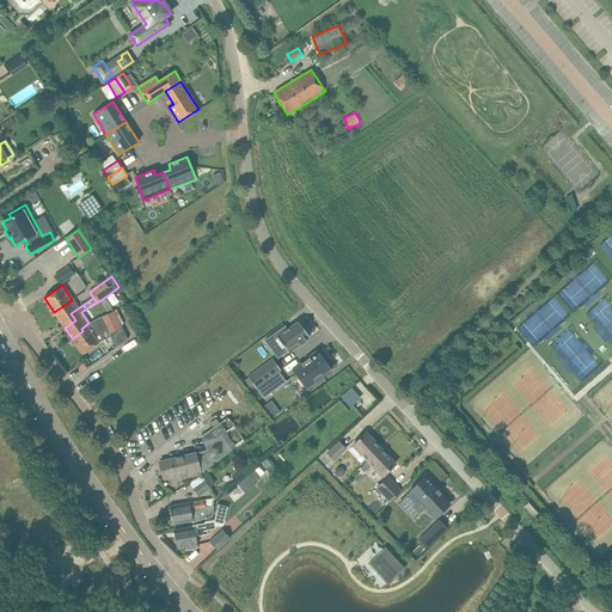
[(78,308),(72,300),(54,312),(65,328),(75,320),(71,313),(78,308)]
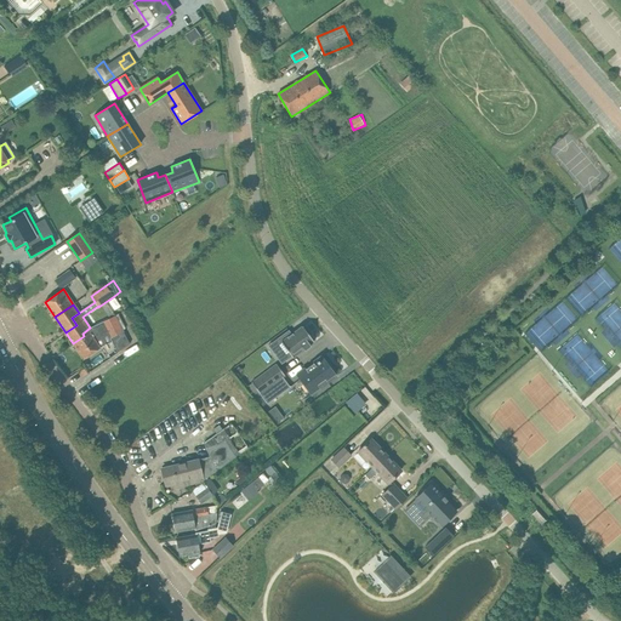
[(115,315),(90,328),(83,334),(84,336),(73,343),(84,359),(100,348),(92,337),(101,334),(103,341),(109,339),(124,331),(123,330),(126,329),(119,314),(115,315)]
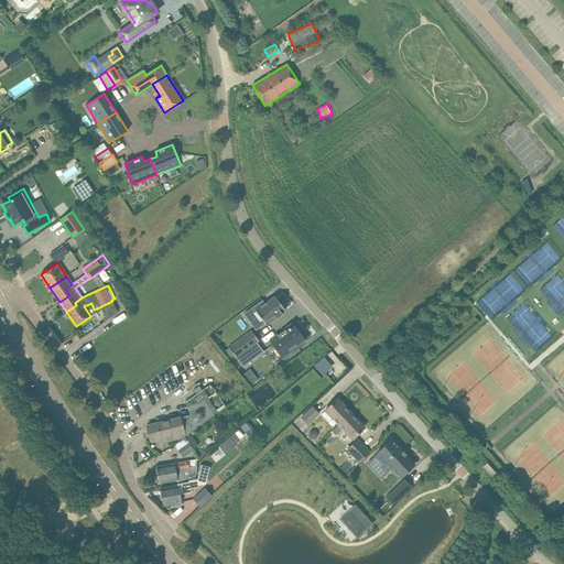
[(282,314),(281,313),(285,311),(274,296),(264,303),(262,300),(250,308),(262,325),(264,324),(266,325),(277,317),(282,314)]
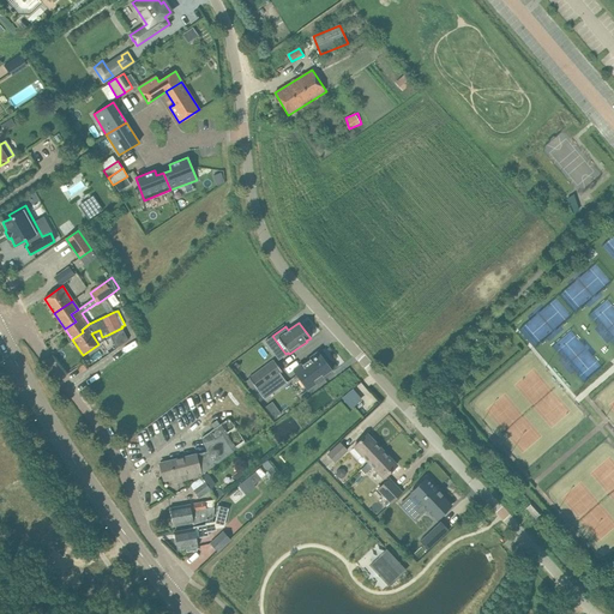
[(329,363),(323,354),(319,356),(318,353),(317,354),(311,359),(309,359),(302,365),(294,371),(308,389),(315,384),(331,372),(326,366),(329,363)]
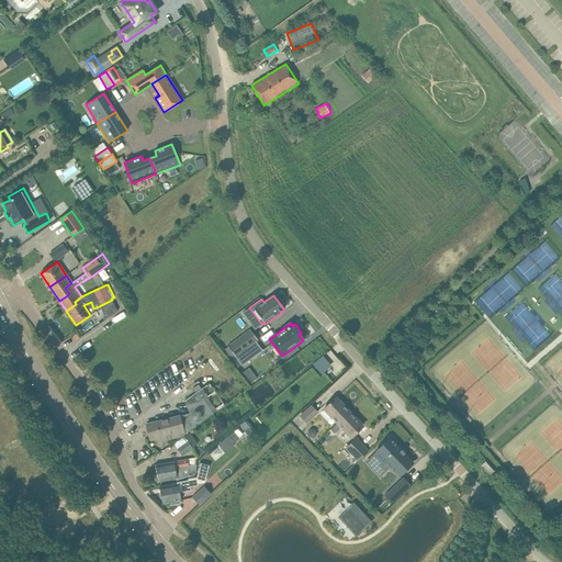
[(250,329),(227,346),(236,357),(247,348),(258,340),(250,329)]
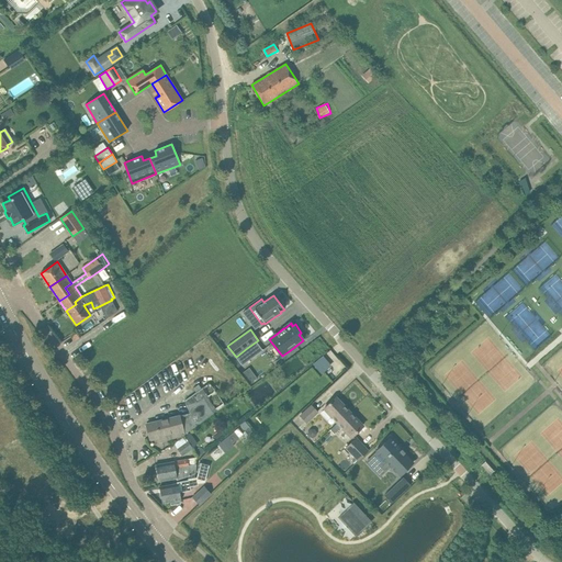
[(236,357),(243,366),(254,358),(247,348),(236,357)]
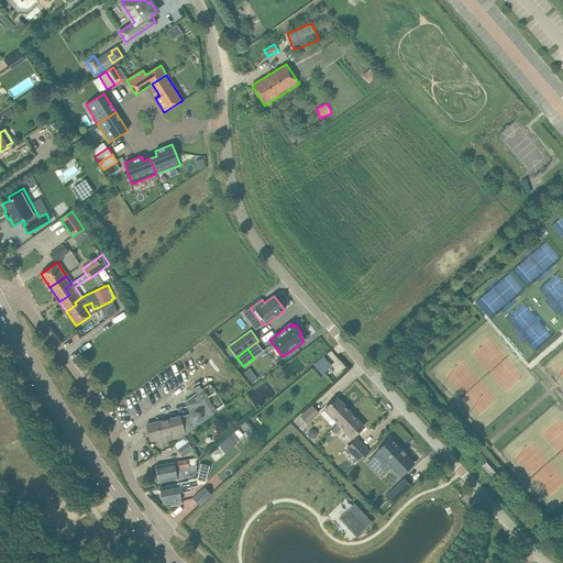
[(329,376),(343,363),(331,350),(317,363),(329,376)]
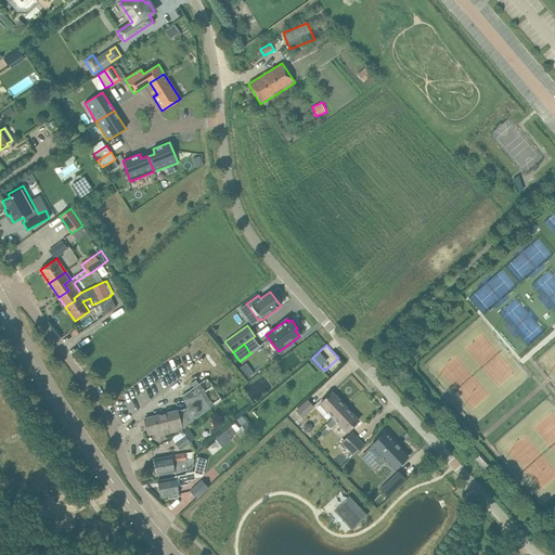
[(243,373),(247,378),(254,374),(249,369),(243,373)]
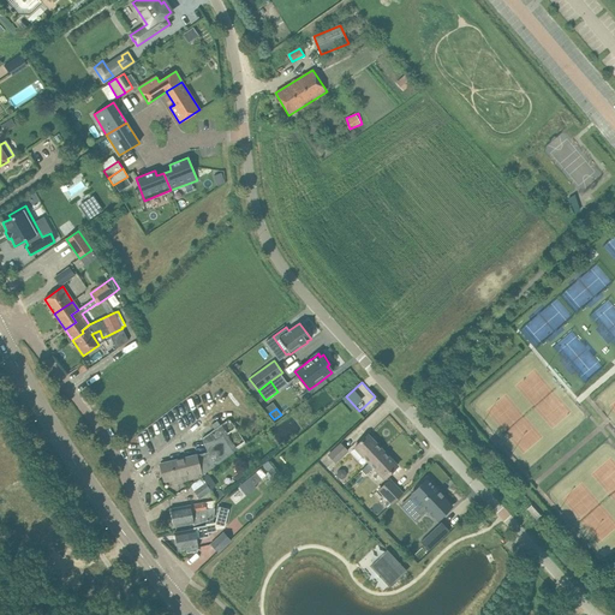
[(202,439),(209,452),(160,464),(165,481),(174,478),(175,483),(202,476),(201,476),(245,443),(230,419),(202,439)]
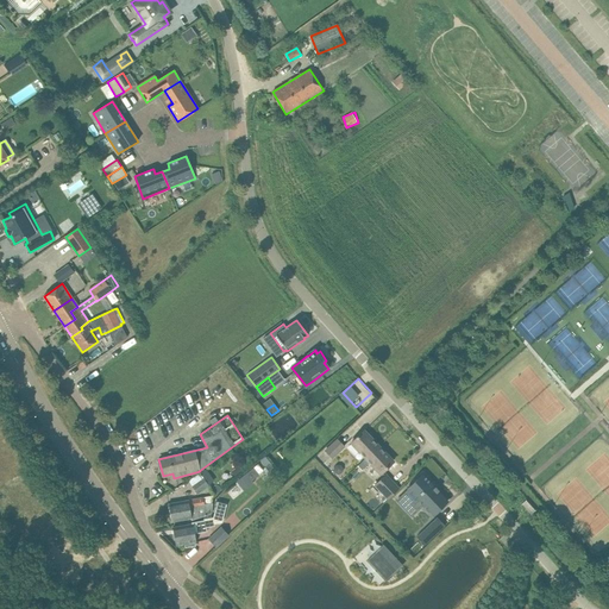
[(351,443),(365,458),(378,446),(364,431),(351,443)]
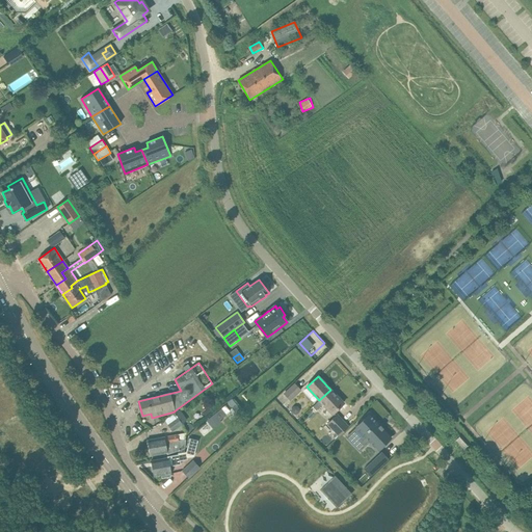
[(294,383),(283,393),(290,400),(300,390),(294,383)]
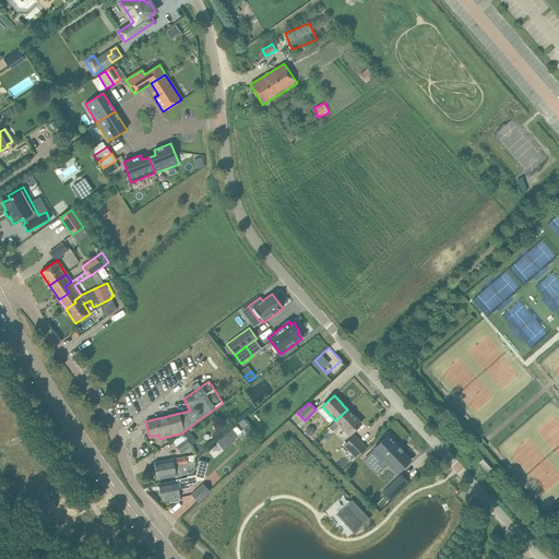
[(335,428),(340,424),(349,435),(360,424),(347,409),(335,420),(332,424),(335,428)]
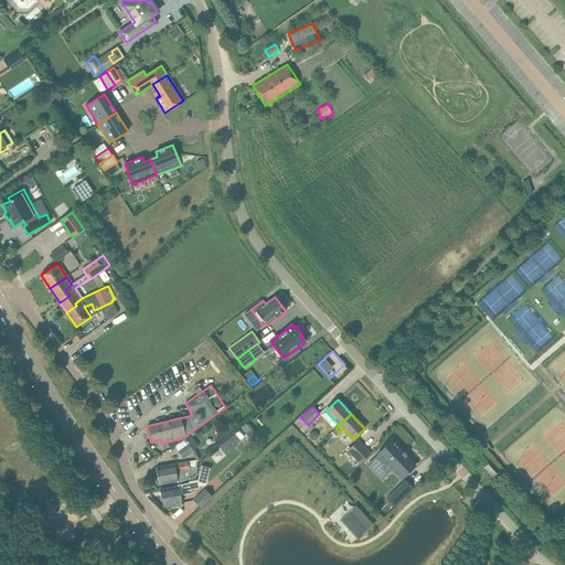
[(235,435),(220,447),(226,456),(235,449),(233,447),(241,441),(235,435)]
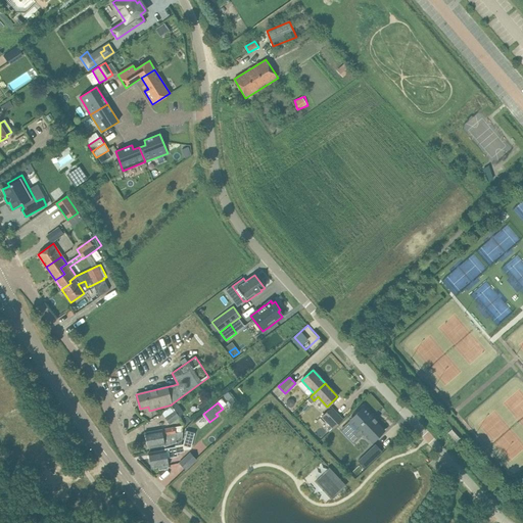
[(172,406),(161,413),(170,424),(180,417),(172,406)]
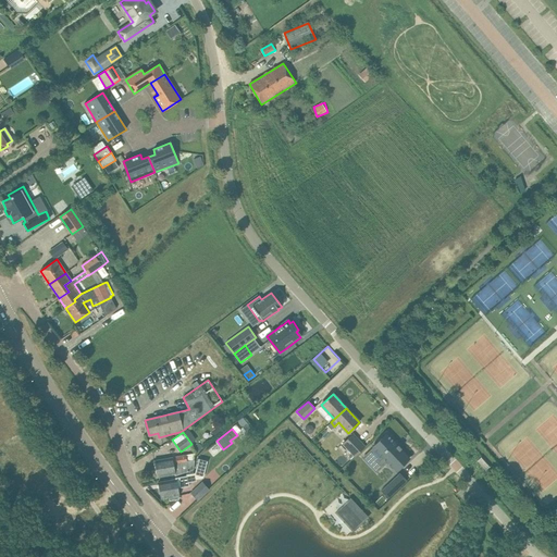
[(373,448),(370,452),(379,461),(382,458),(387,462),(393,469),(396,472),(396,471),(409,458),(400,449),(401,448),(398,445),(397,445),(386,433),(385,434),(386,434),(372,447),(373,448)]
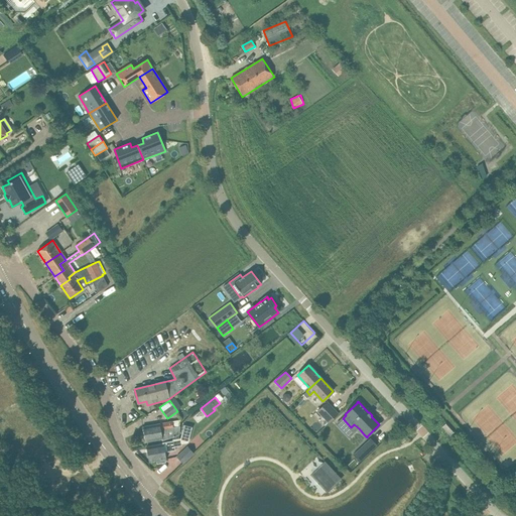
[(327,402),(317,411),(328,422),(337,414),(327,402)]
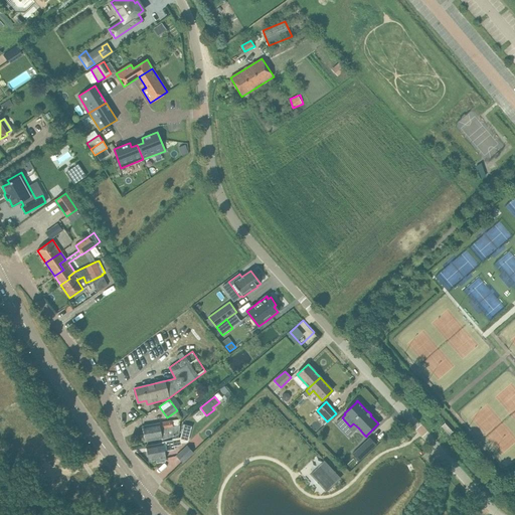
[(179,425),(180,419),(142,426),(145,442),(162,439),(162,440),(178,435),(180,425),(179,425)]
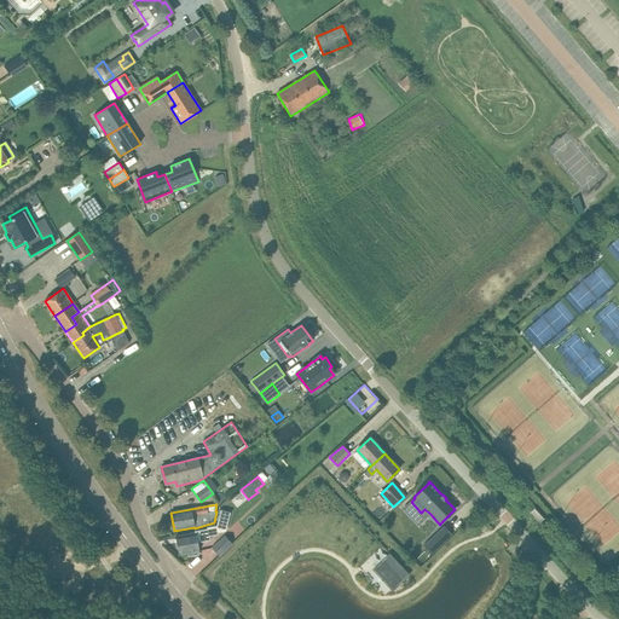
[(539,522),(544,519),(534,508),(530,513),(539,522)]
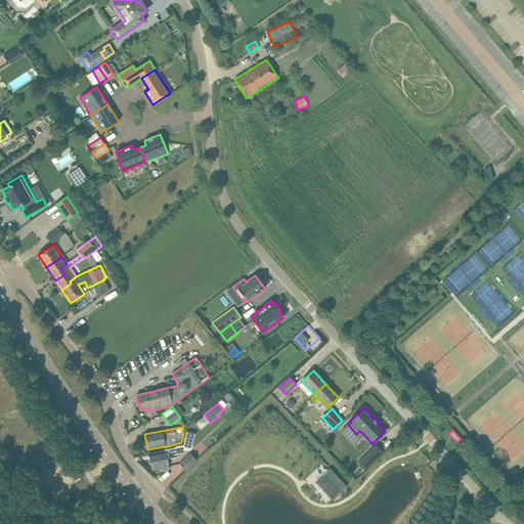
[(165,450),(148,453),(151,470),(159,468),(160,471),(168,470),(168,467),(169,466),(167,459),(178,457),(177,453),(184,452),(184,450),(190,449),(194,434),(186,432),(183,445),(175,446),(176,447),(165,449),(165,450)]
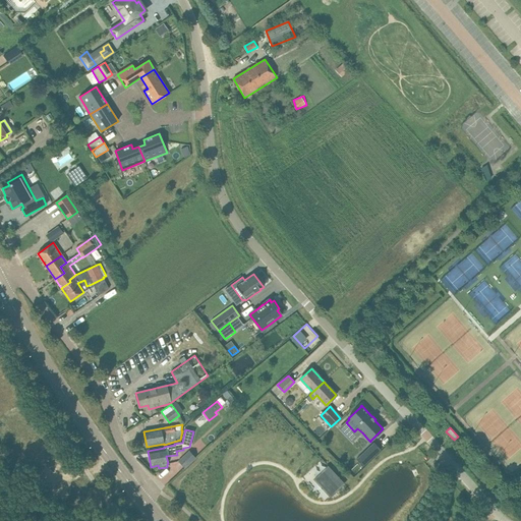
[(373,442),(356,459),(363,466),(381,450),(373,442)]
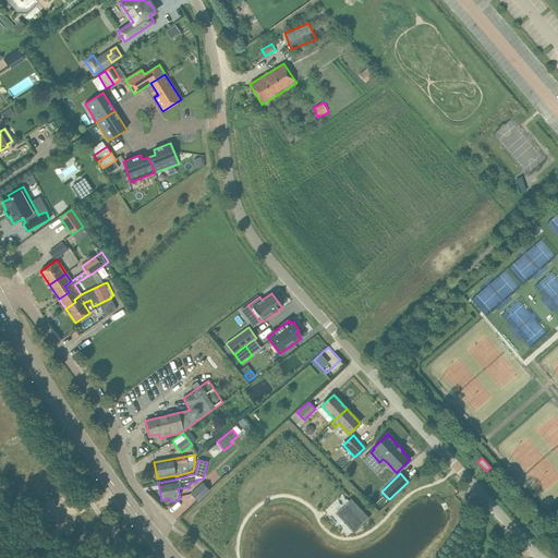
[(209,490),(203,483),(191,494),(197,500),(209,490)]
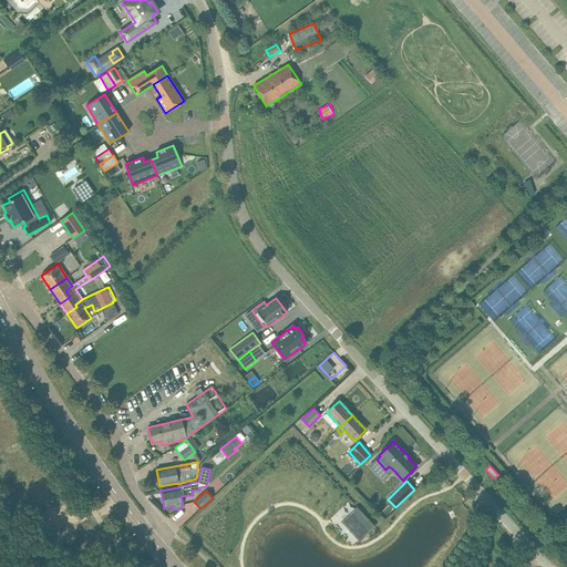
[(358,508),(343,522),(359,539),(374,526),(358,508)]
